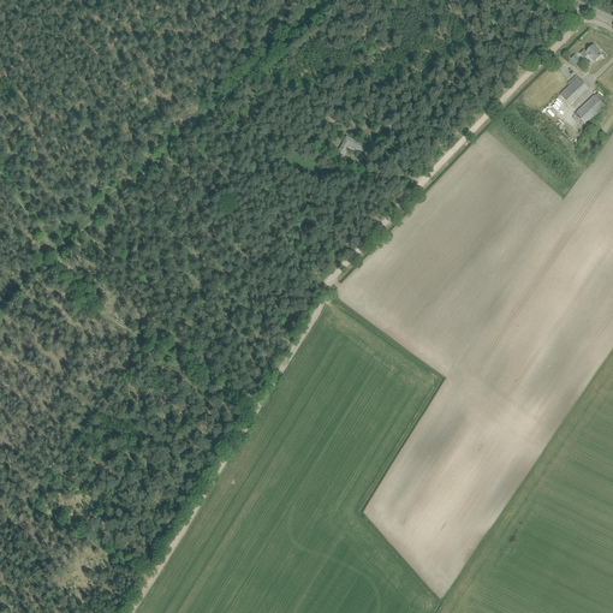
[(578,52),(582,55),(583,55),(587,52),(593,59),(600,53),(591,43),(584,49),(582,47),(578,52)]
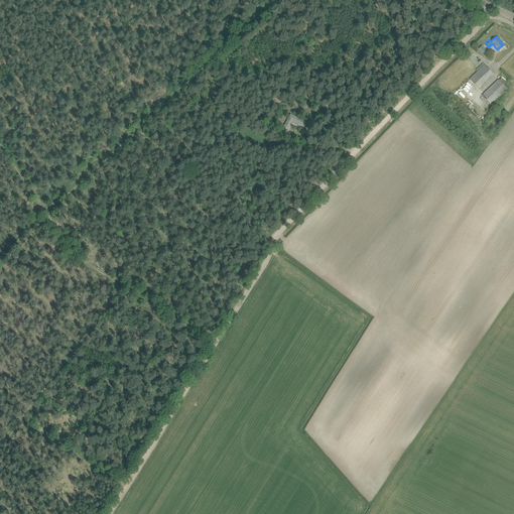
[(480,44),(477,47),(483,54),(487,50),(480,44)]
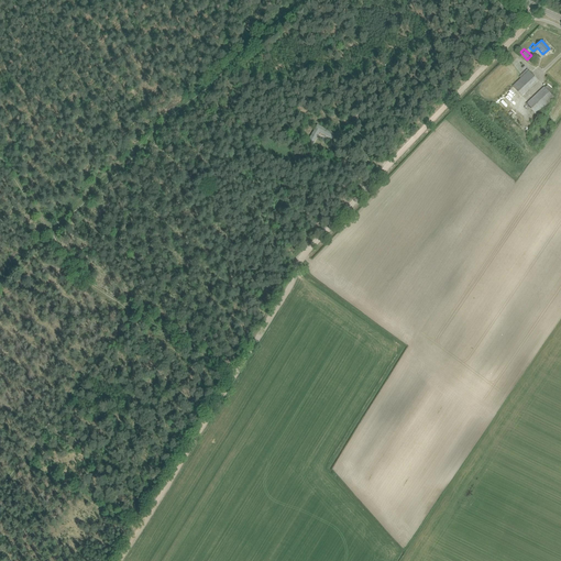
[(510,84),(515,88),(520,95),(537,78),(527,68),(510,84)]
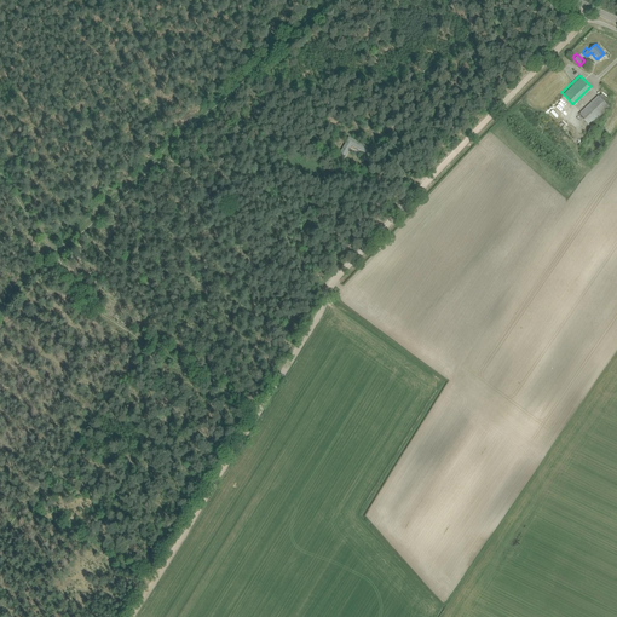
[(597,93),(577,113),(588,124),(607,104),(597,93)]
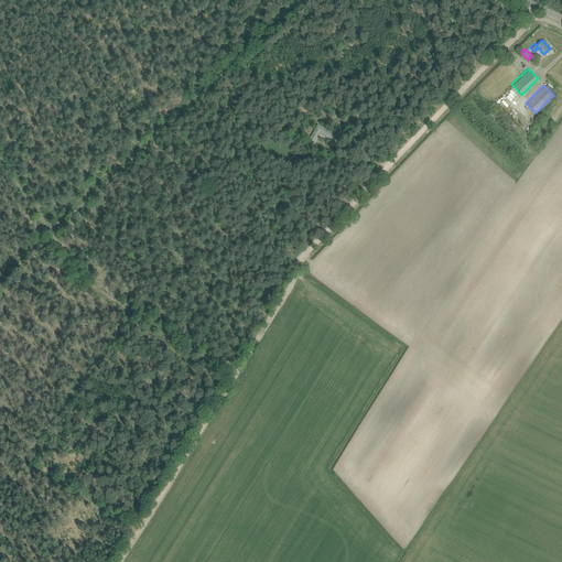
[(315,122),(306,139),(312,142),(317,130),(330,137),(333,132),(315,122)]
